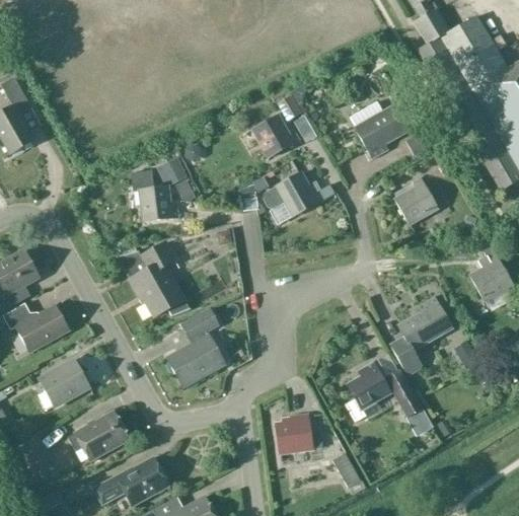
[(410,0),(414,6),(415,6),(421,16),(413,21),(426,44),(417,49),(500,190),(518,177),(518,61),(508,68),(476,15),(450,30),(437,7),(431,10),(425,0),(410,0)]
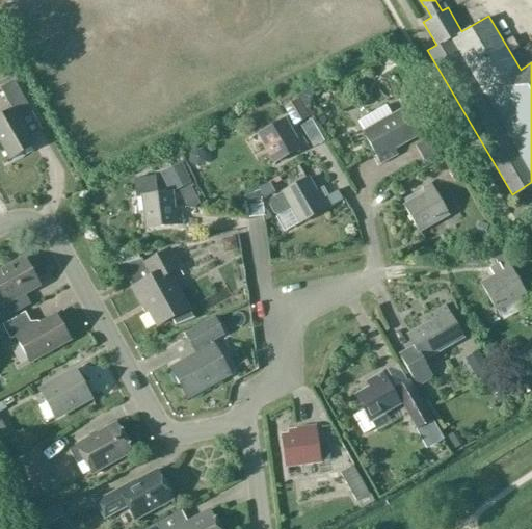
[(384,35),(390,46),(397,42),(392,32),(384,35)]
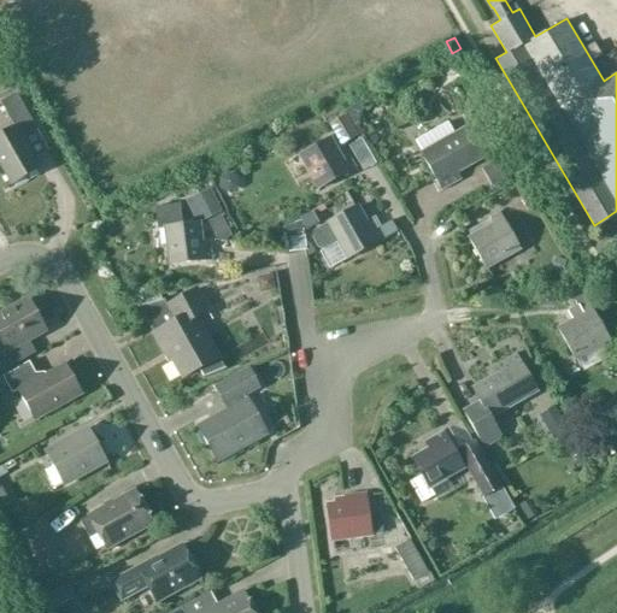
[(36,128),(22,102),(16,92),(1,99),(16,125),(0,133),(0,161),(12,183),(40,166),(23,136),(36,128)]
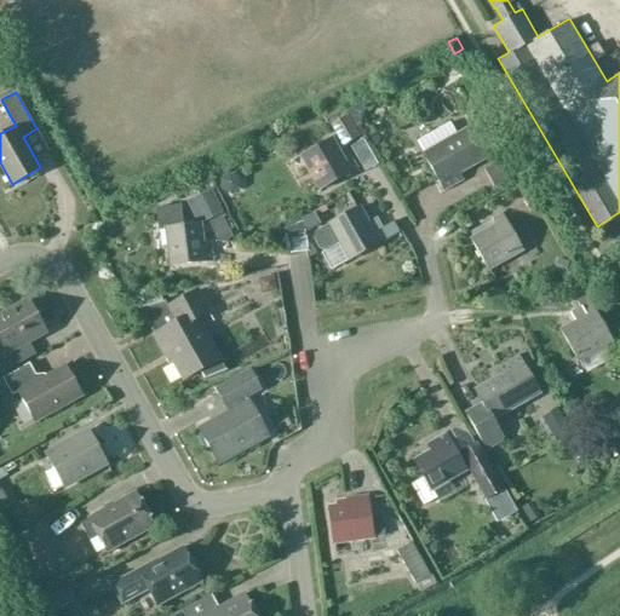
[(346,114),(332,122),(344,144),(359,134),(346,114)]
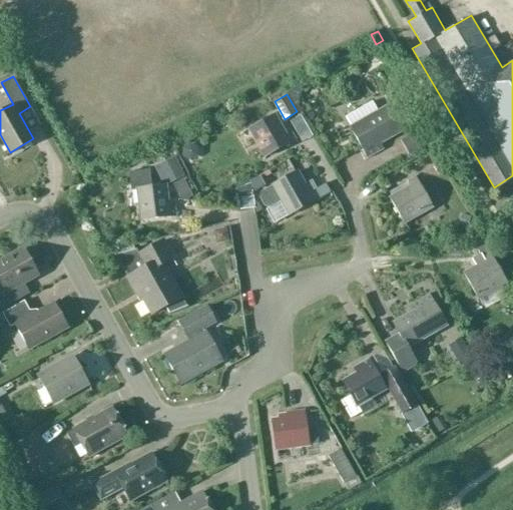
[(361,146),(368,157),(384,147),(380,141),(410,125),(396,100),(351,125),(362,145),(361,146)]
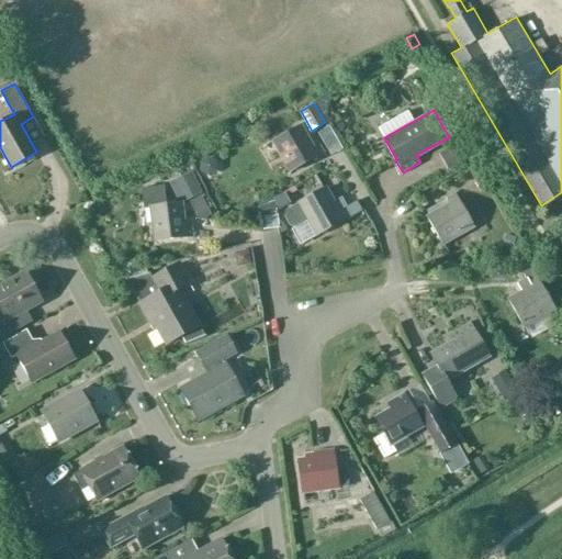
[(301,124),(273,141),(291,170),(313,158),(325,152),(319,143),(313,146),(301,124)]
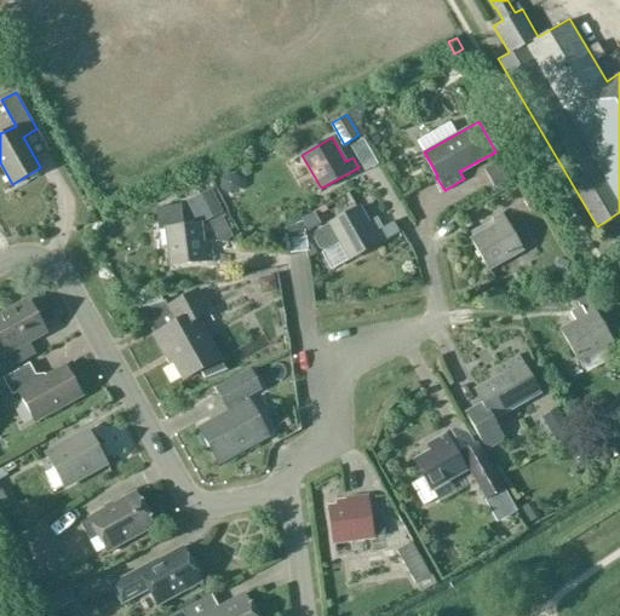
[(483,168),(493,186),(518,172),(509,155),(483,168)]
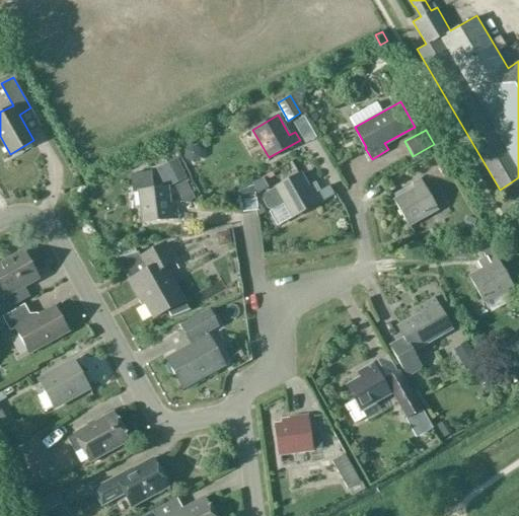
[(442,152),(434,156),(443,173),(451,168),(442,152)]
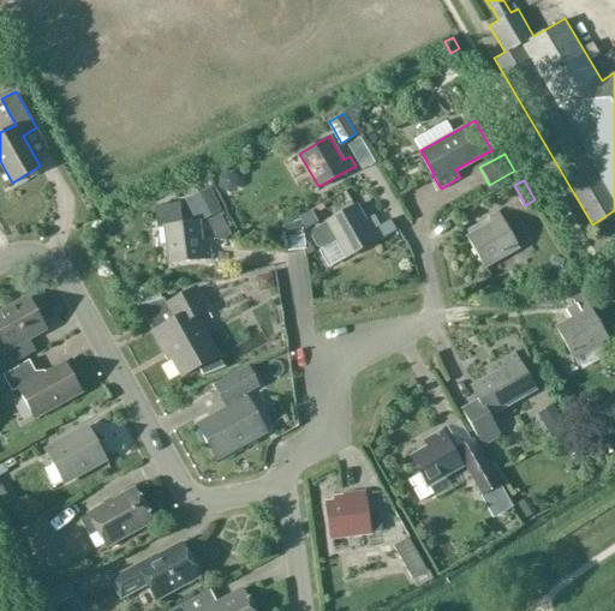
[(210,186),(185,198),(196,221),(198,220),(198,221),(221,209),(210,186)]
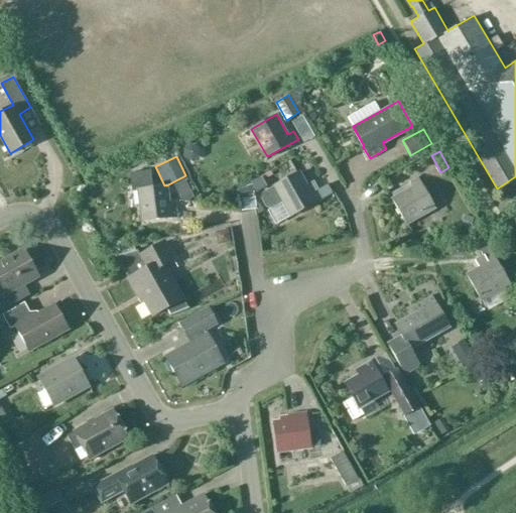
[(164,185),(153,186),(150,168),(130,170),(132,190),(138,189),(142,220),(165,217),(165,218),(178,216),(177,207),(173,208),(172,200),(168,201),(166,185),(166,184),(164,185)]
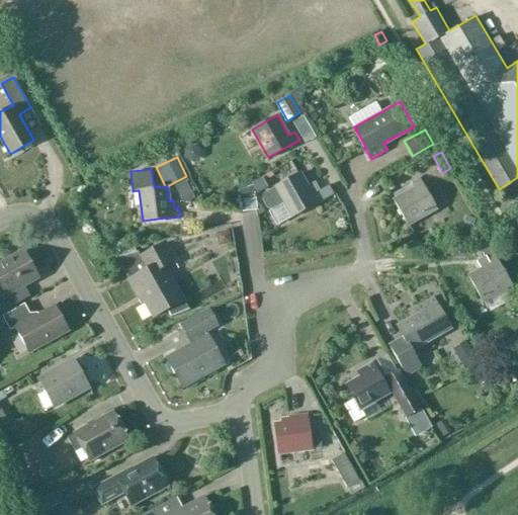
[(264,193),(262,197),(267,206),(272,207),(283,201),(291,216),(331,193),(327,185),(316,191),(311,182),(307,184),(300,173),(264,193)]
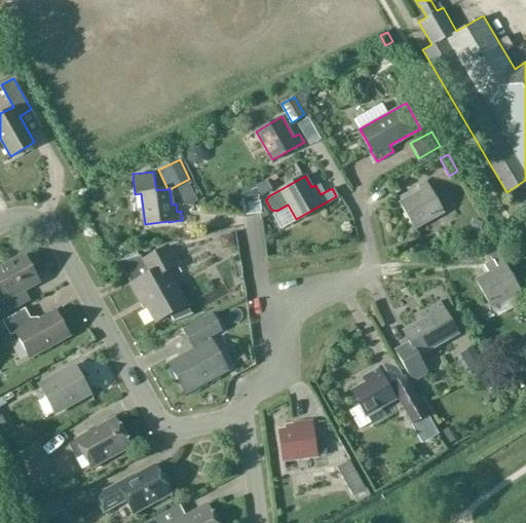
[(443,211),(438,202),(430,190),(431,190),(425,179),(417,183),(421,189),(400,201),(414,227),(441,212),(443,211)]
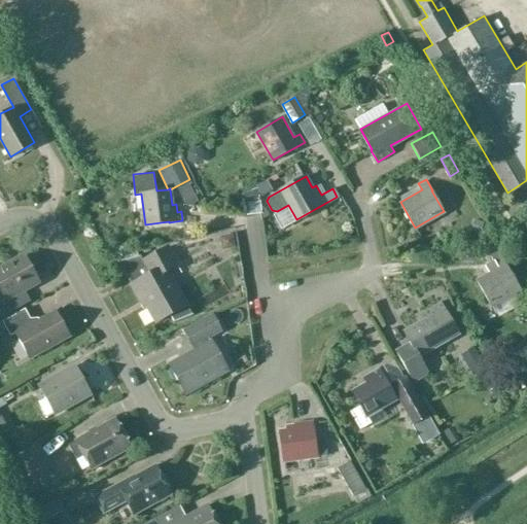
[(212,246),(231,244),(227,223),(210,225),(212,246)]
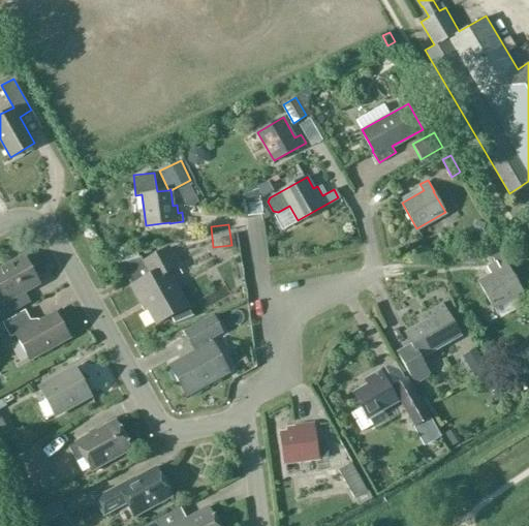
[(131,283),(142,301),(146,299),(150,305),(147,306),(156,322),(170,314),(175,321),(191,312),(168,271),(179,265),(167,246),(143,260),(150,274),(131,283)]
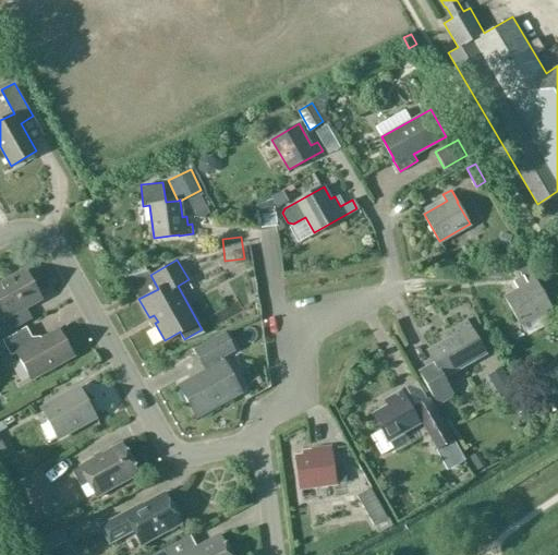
[(0,335),(24,323),(17,311),(41,298),(25,268),(0,281),(0,304),(2,309),(0,309),(0,335)]
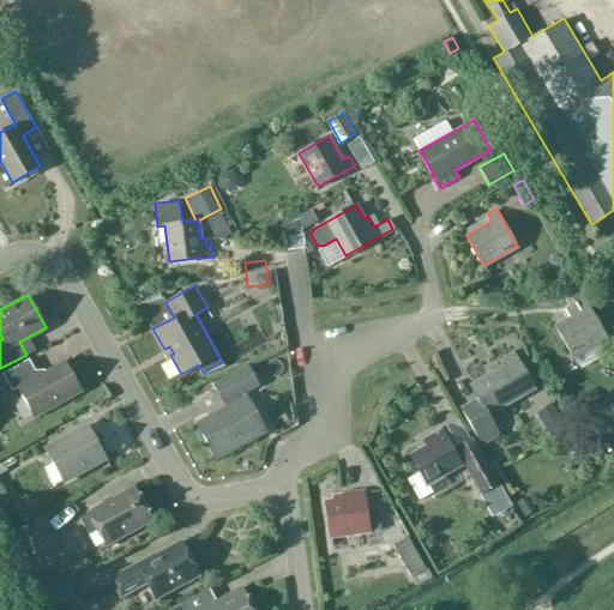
[(581,310),(555,325),(573,355),(606,336),(593,312),(585,299),(577,303),(581,310)]
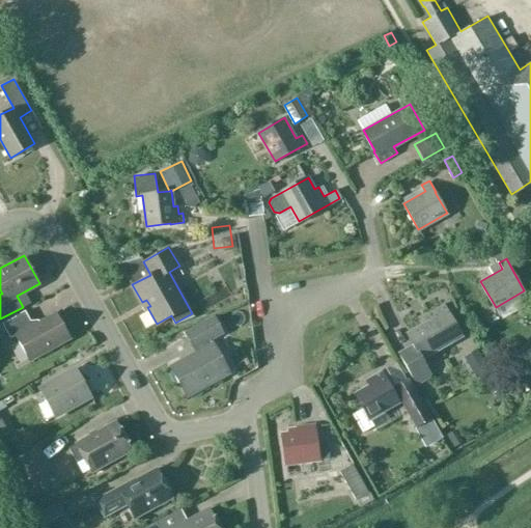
[(422,358),(462,335),(448,310),(444,302),(423,314),(427,321),(407,332),(413,343),(398,352),(417,385),(432,376),(422,358)]
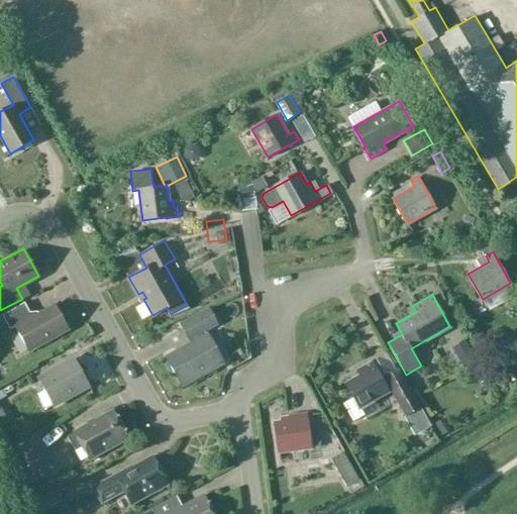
[(2,315),(0,315),(0,318),(3,324),(6,322),(10,328),(15,325),(29,350),(68,329),(54,304),(32,316),(24,302),(2,314),(2,315)]
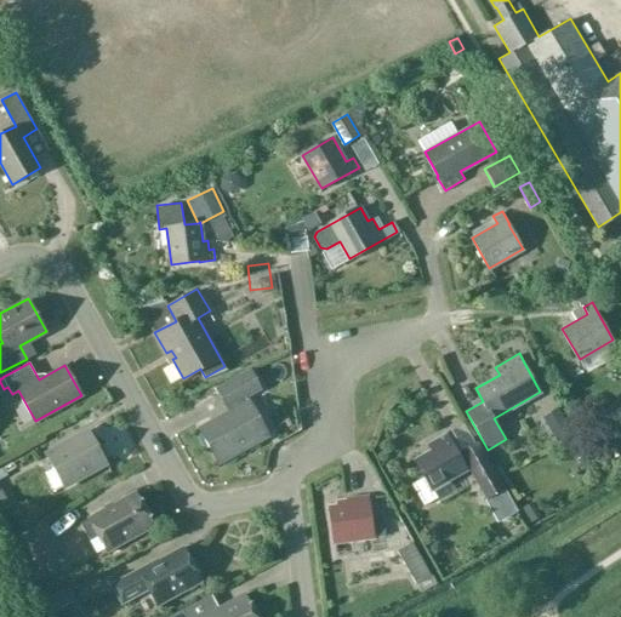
[(229,411),(199,428),(218,462),(268,435),(246,395),(261,387),(251,370),(216,388),(228,410),(229,410),(229,411)]
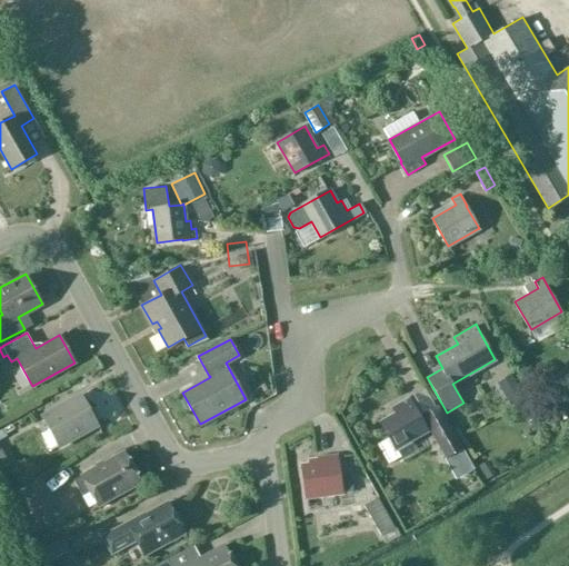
[(497,381),(510,404),(525,396),(511,373),(497,381)]
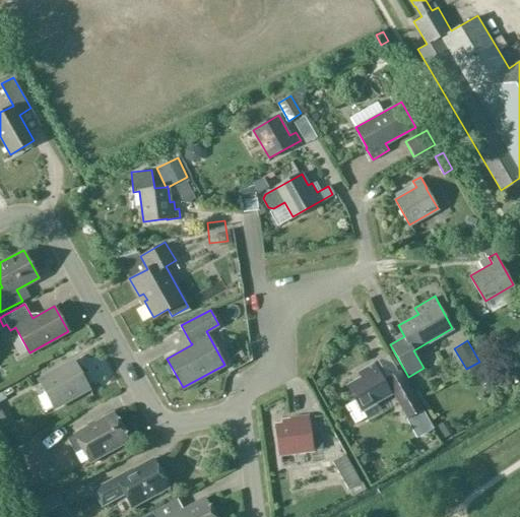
[(74,360),(39,380),(54,407),(89,387),(74,360)]
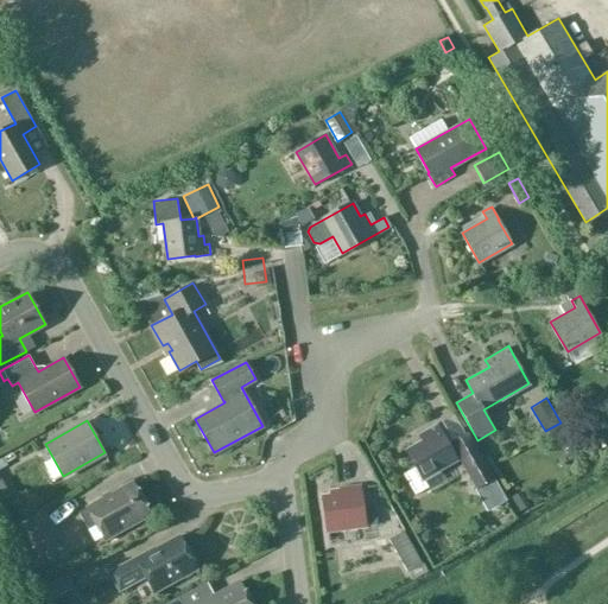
[(456,459),(456,458),(461,457),(477,487),(494,477),(468,432),(451,442),(453,443),(448,445),(443,437),(444,436),(437,423),(419,432),(424,439),(407,449),(417,465),(404,472),(416,494),(428,487),(424,478),(456,459)]
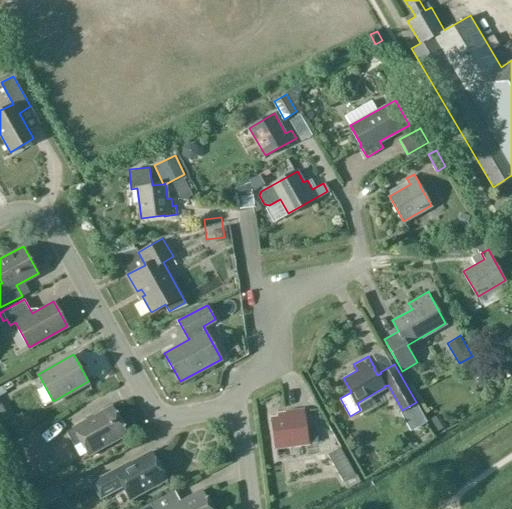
[(0,422),(9,418),(1,403),(0,403),(0,422)]
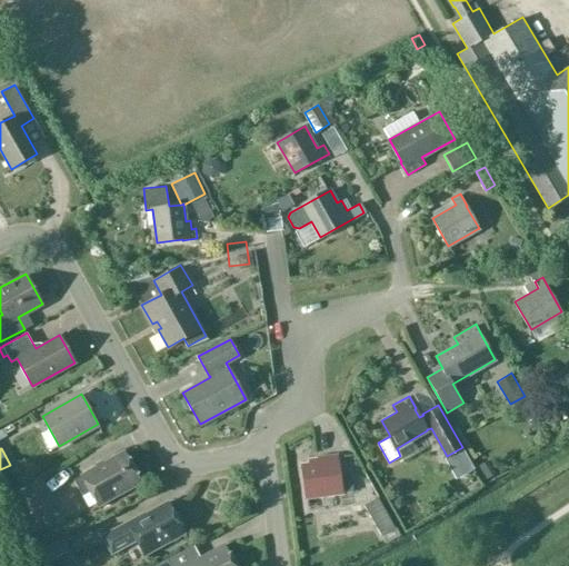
[(81,475),(73,479),(82,495),(90,490),(99,505),(141,482),(125,450),(81,475)]
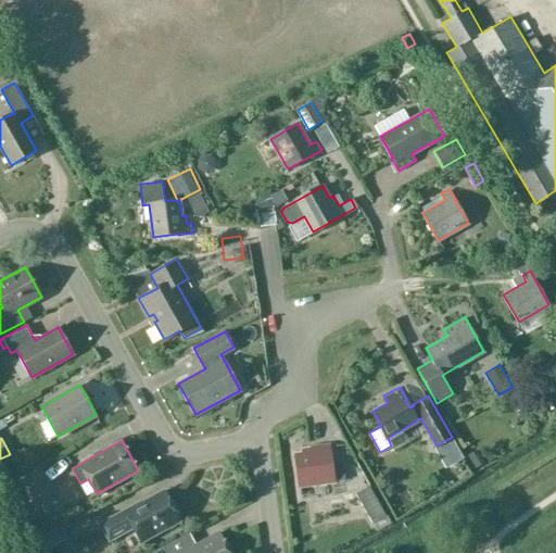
[(313,452),(295,454),(300,485),(345,479),(344,466),(331,467),(330,455),(331,455),(329,442),(312,444),(313,452)]
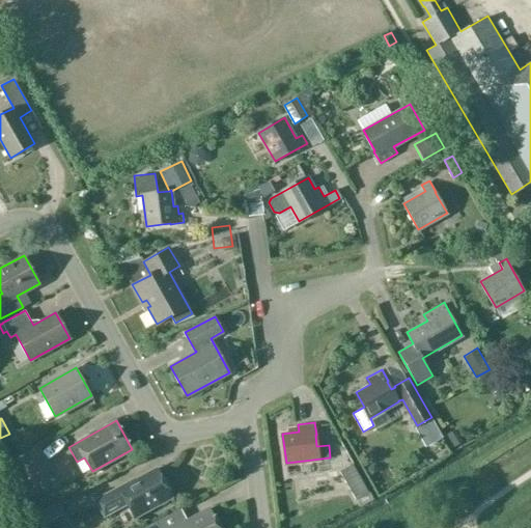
[(62,437),(46,443),(53,462),(70,455),(62,437)]
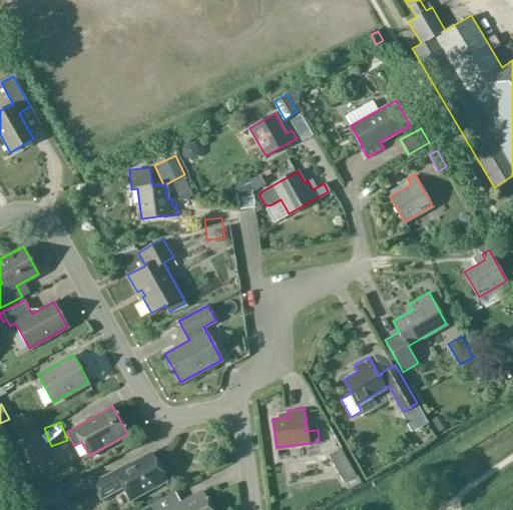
[(37,432),(19,442),(3,450),(7,457),(6,458),(17,477),(26,472),(16,453),(23,449),(35,470),(52,460),(37,432)]
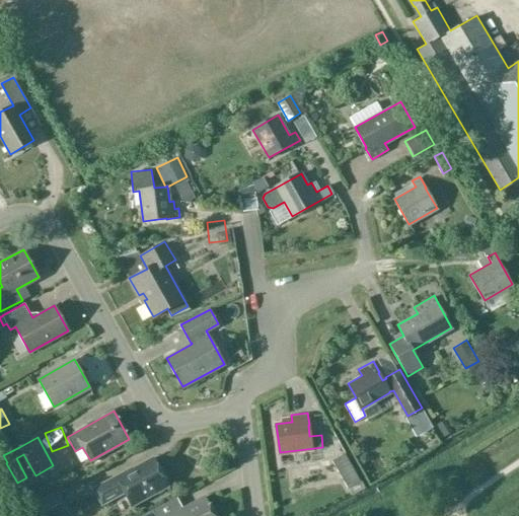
[(361,481),(345,452),(332,459),(348,488),(361,481)]
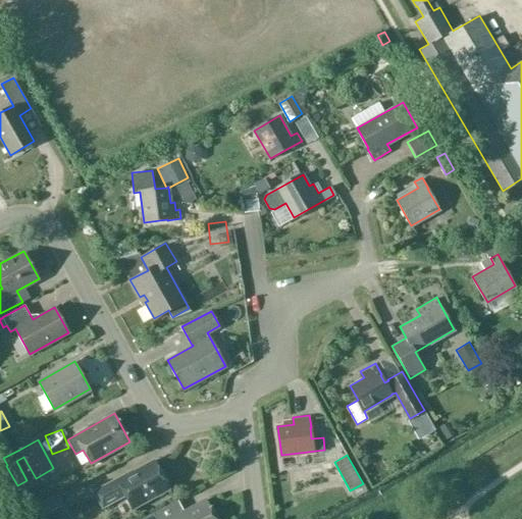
[(125,474),(94,490),(103,507),(125,495),(133,509),(169,488),(154,460),(126,475),(125,474)]
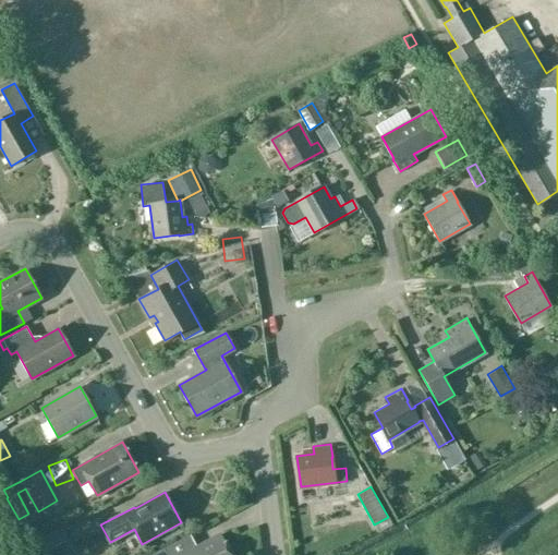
[(64,533),(38,547),(43,554),(56,554),(72,546),(64,533)]
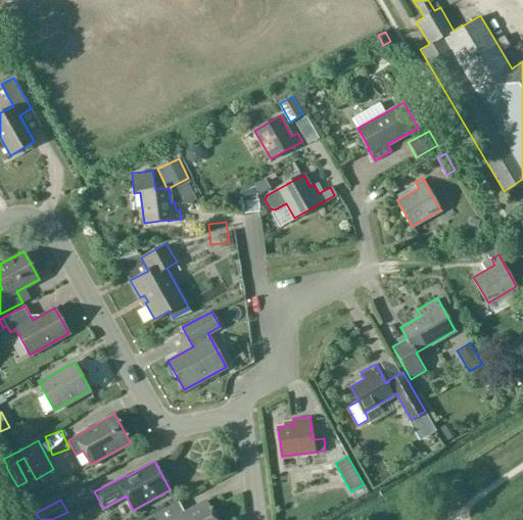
[(217,519),(205,500),(168,519),(217,519)]
